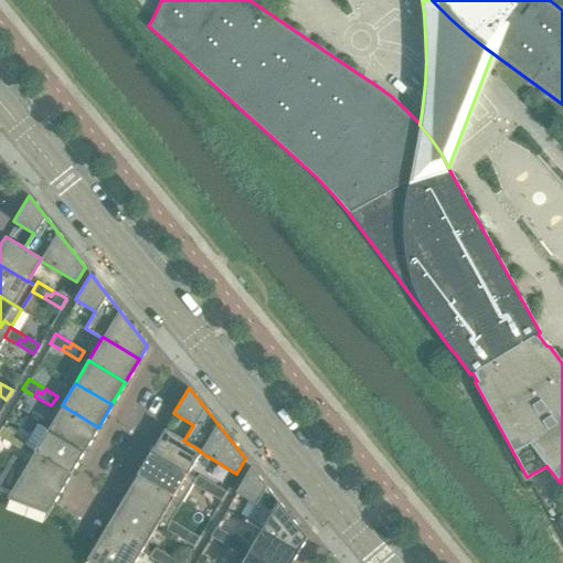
[(84,449),(98,427),(62,405),(49,428),(84,449)]
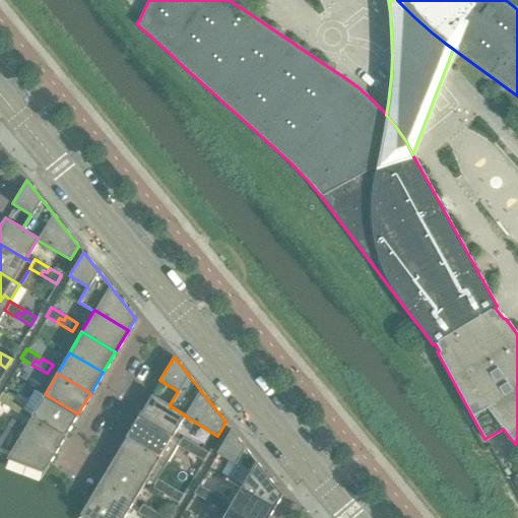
[(13,404),(16,399),(1,391),(0,392),(0,401),(7,406),(9,401),(13,404)]
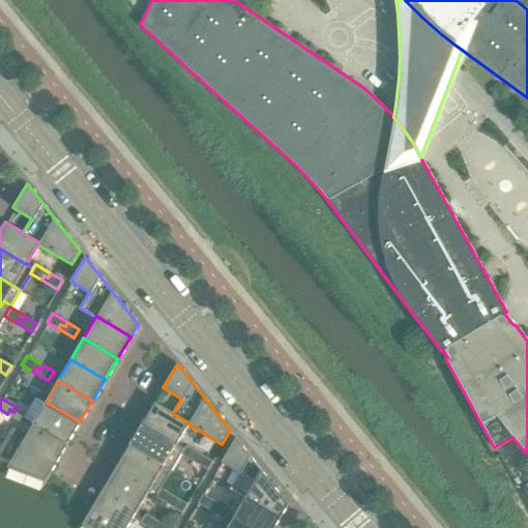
[(187,422),(172,413),(173,412),(154,401),(141,423),(175,444),(176,442),(187,423),(187,422)]
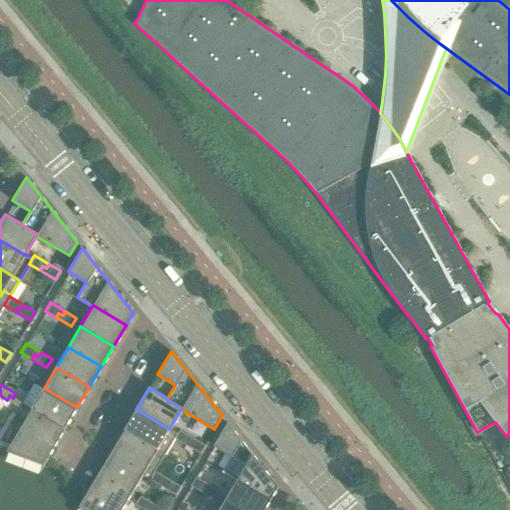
[(64,428),(76,407),(44,388),(31,408),(64,428)]
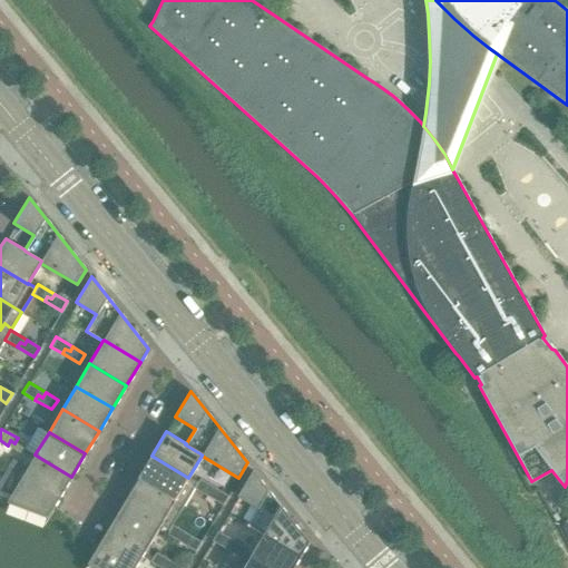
[(30,446),(18,438),(15,443),(10,440),(8,446),(25,456),(30,446)]
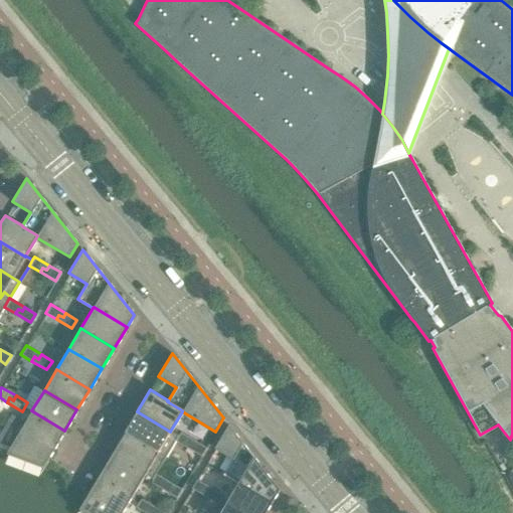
[(43,467),(64,431),(31,410),(6,454),(43,467)]
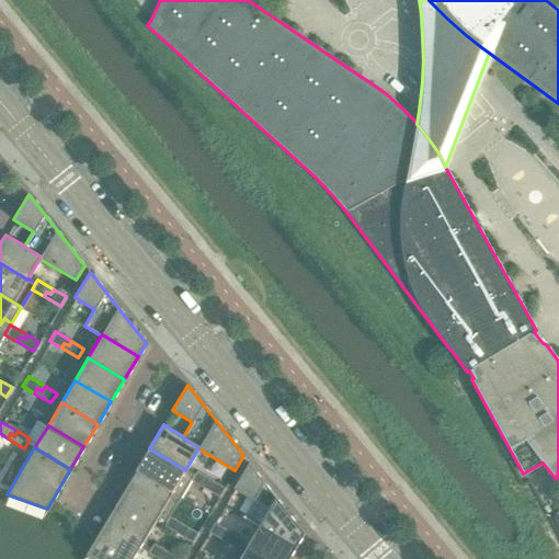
[(193,474),(186,468),(185,470),(149,448),(136,471),(179,497),(193,474)]
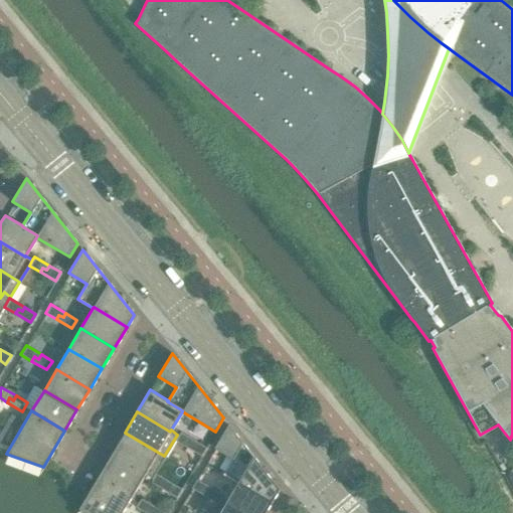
[(280,489),(258,462),(228,424),(214,448),(231,459),(222,474),(238,483),(238,482),(272,502),(280,489)]
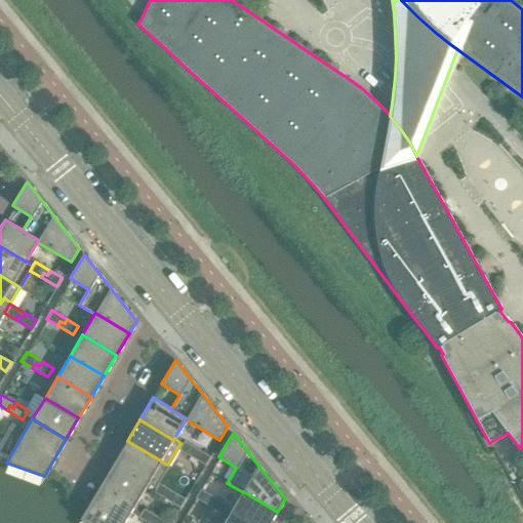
[(196,453),(199,449),(184,440),(178,448),(189,455),(192,450),(196,453)]
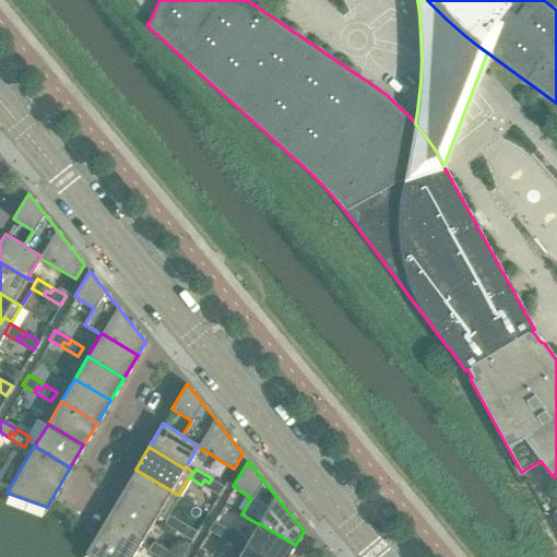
[(178,495),(135,470),(122,492),(158,513),(156,513),(164,519),(178,495)]
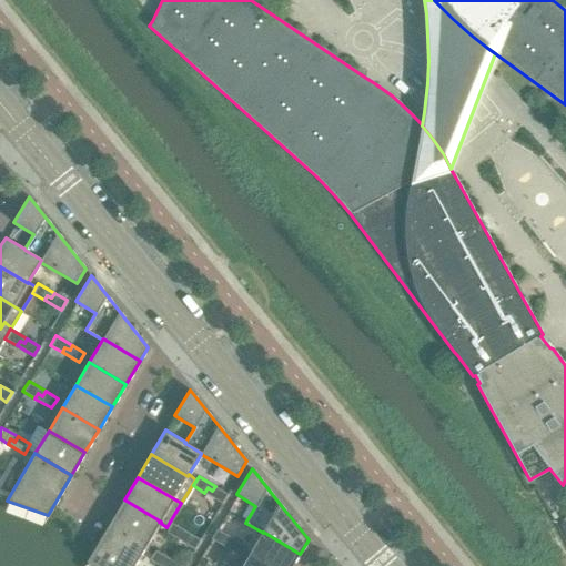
[(228,493),(215,486),(212,491),(208,487),(204,493),(221,503),(228,493)]
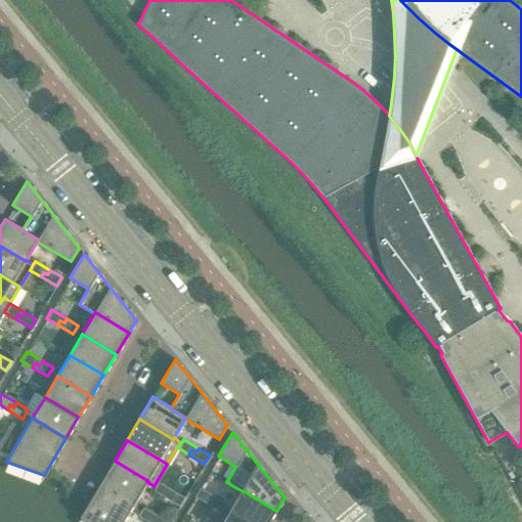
[(146,481),(148,481),(115,461),(101,482),(135,502),(146,481)]
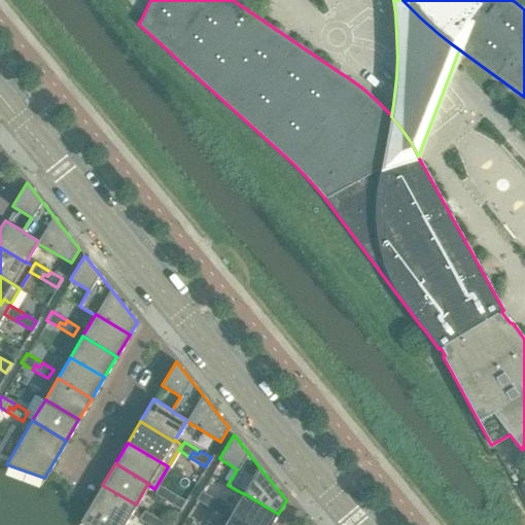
[(171,497),(174,493),(159,484),(153,493),(165,499),(167,495),(171,497)]
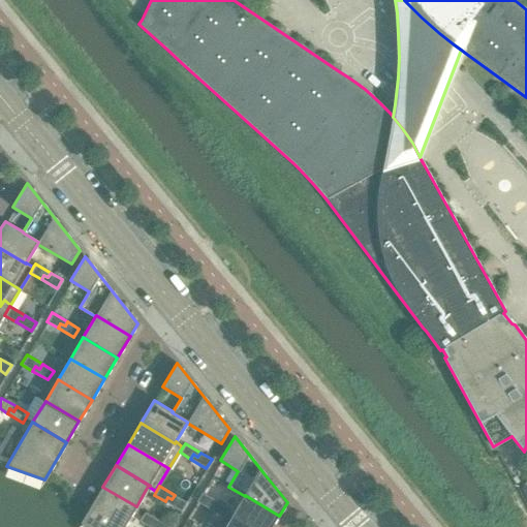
[(124,526),(136,506),(102,487),(82,523),(85,526),(124,526)]
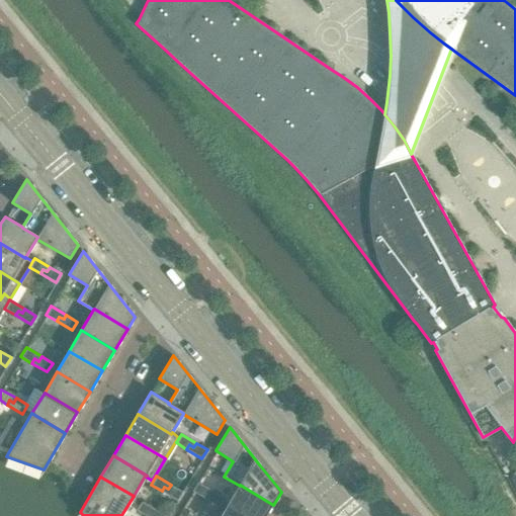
[(209,495),(212,491),(197,482),(191,490),(202,497),(205,493),(209,495)]
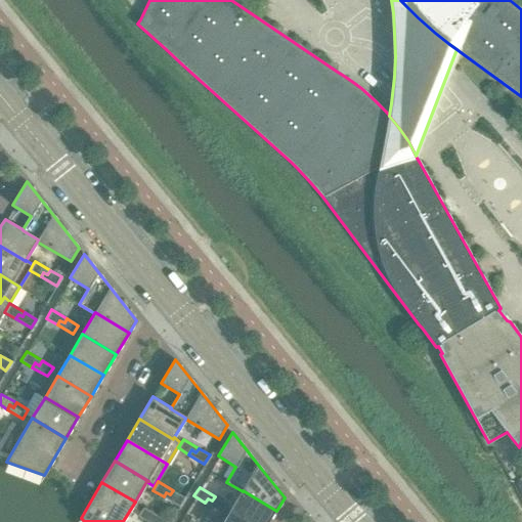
[(184,496),(173,490),(170,494),(166,492),(164,496),(179,506),(184,496)]
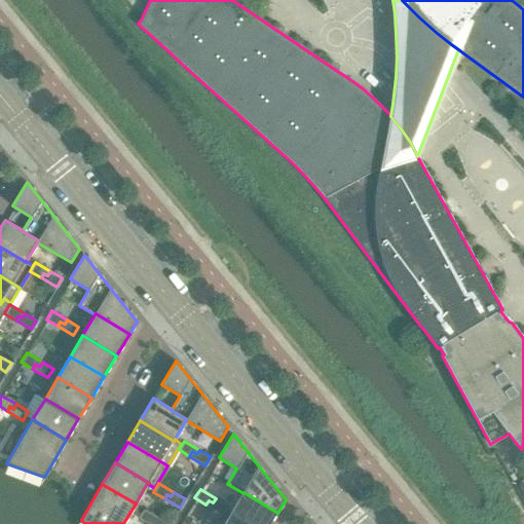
[(249,523),(270,523),(277,513),(244,492),(244,493),(231,514),(249,523)]
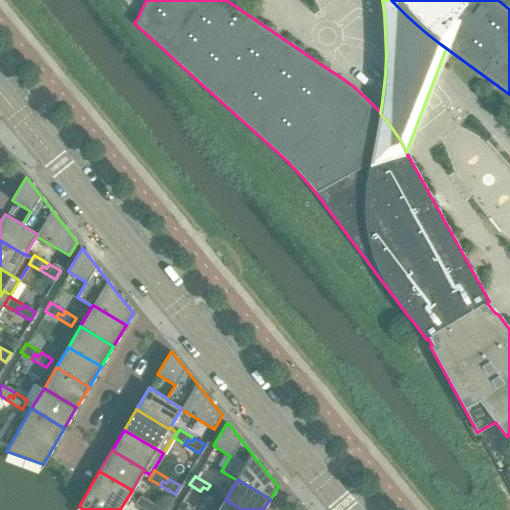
[(221,491),(210,485),(207,489),(203,487),(200,491),(215,500),(218,495),(221,491)]
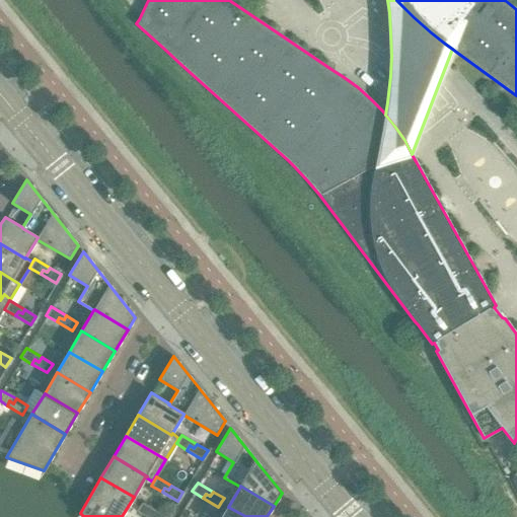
[(166,516),(141,502),(136,511),(147,516),(166,516)]
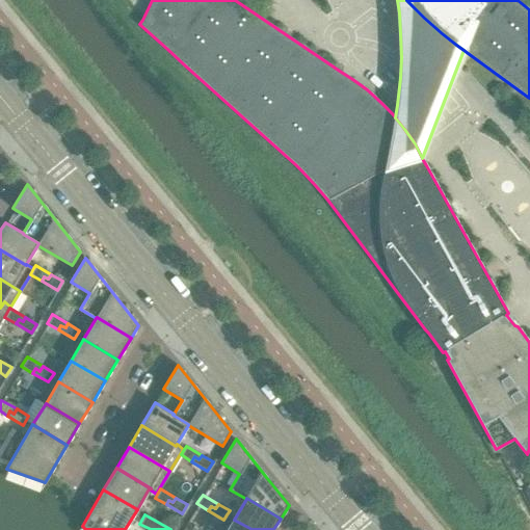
[(252,529),(234,520),(227,514),(223,520),(217,529),(252,529)]
